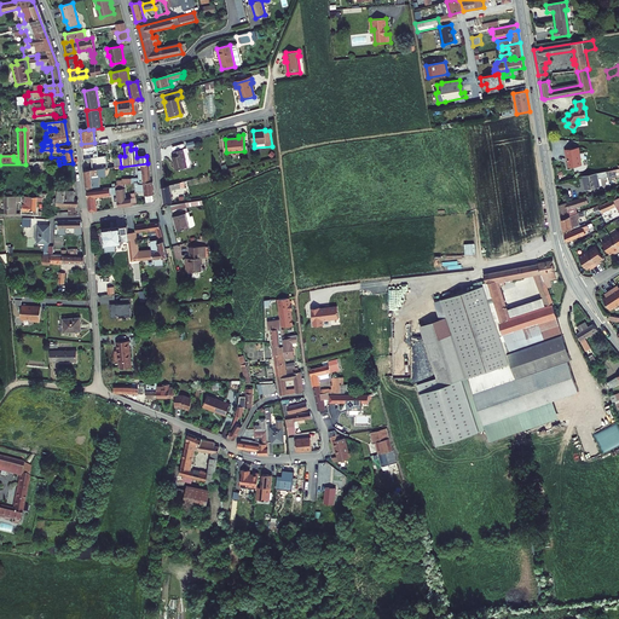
[(96,145),(82,148),(85,171),(98,168),(99,168),(97,158),(96,145)]
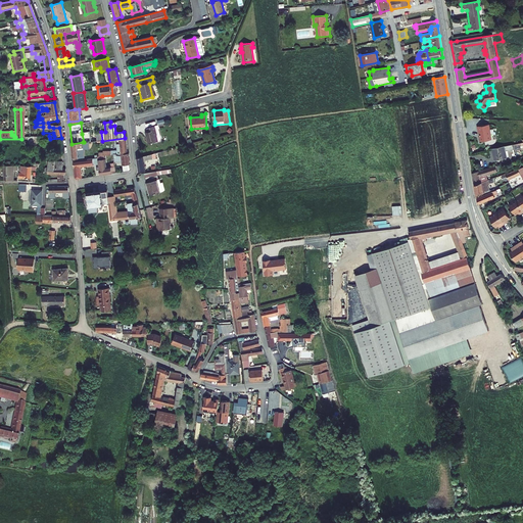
[(489,125),(478,127),(478,131),(479,131),(481,141),(491,140),(489,130),(490,130),(489,125)]
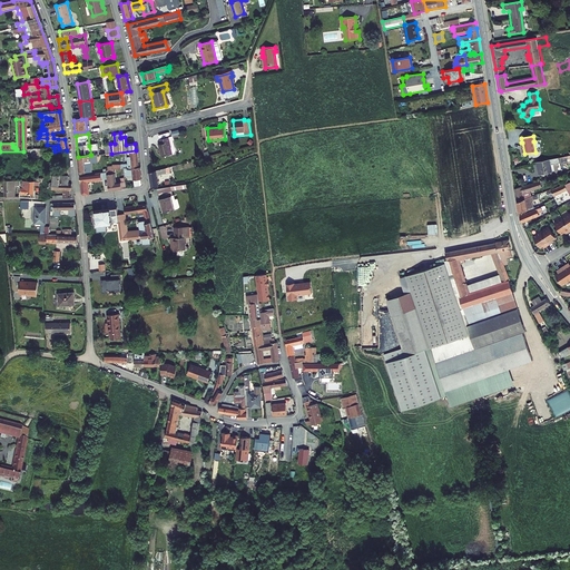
[(168,137),(160,139),(161,144),(159,144),(163,156),(173,154),(175,151),(175,149),(173,140),(169,141),(168,137)]
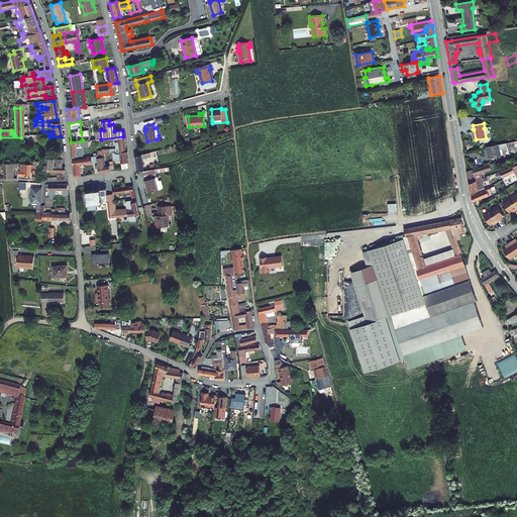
[(88,140),(101,139),(100,130),(81,132),(83,140),(88,140)]
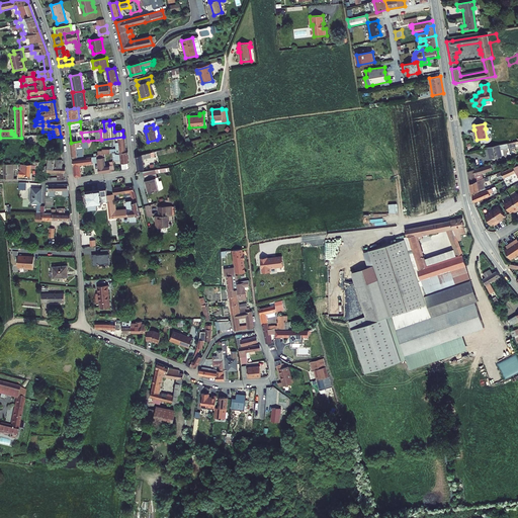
[(35,138),(21,138),(21,146),(35,146),(35,138)]
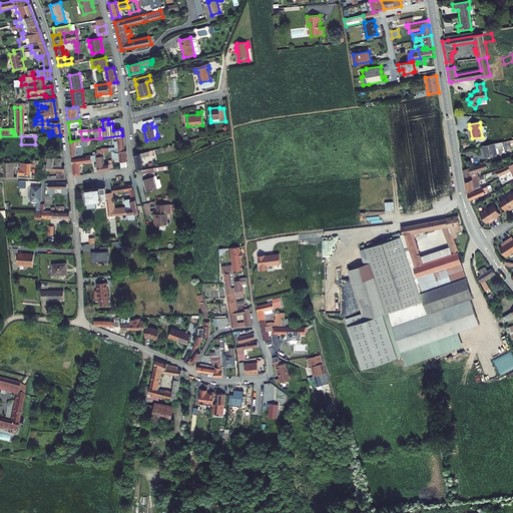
[(97,149),(97,153),(102,152),(107,152),(111,152),(111,150),(115,150),(115,152),(119,152),(119,151),(125,150),(123,136),(117,136),(117,141),(114,141),(115,147),(101,148),(101,149),(97,149)]
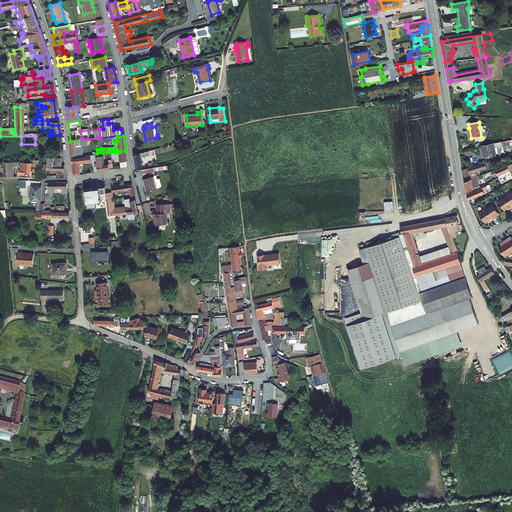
[(69,141),(71,156),(82,154),(82,147),(88,146),(87,139),(82,139),(81,139),(70,141),(69,141)]
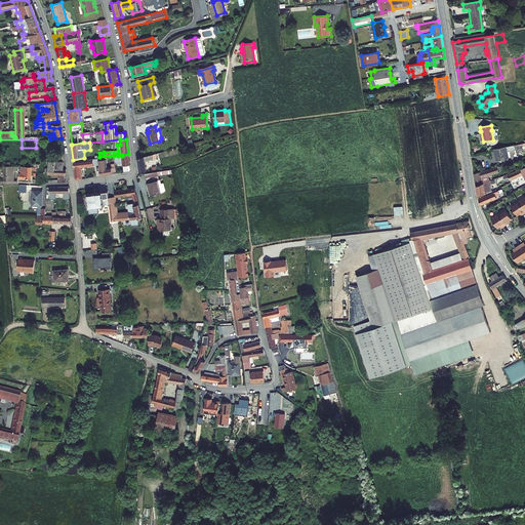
[(522,144),(495,149),(496,156),(496,160),(505,159),(505,163),(518,159),(517,154),(519,153),(518,151),(524,150),(522,144)]
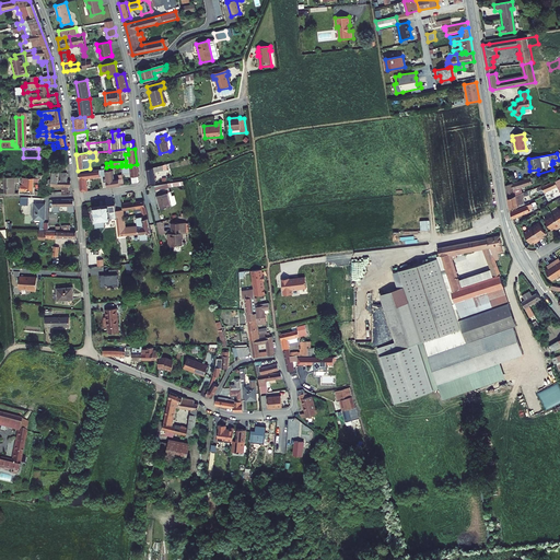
[(131,173),(131,176),(139,176),(138,164),(137,164),(130,165),(130,166),(126,166),(126,164),(121,164),(121,166),(121,167),(123,173),(131,173)]
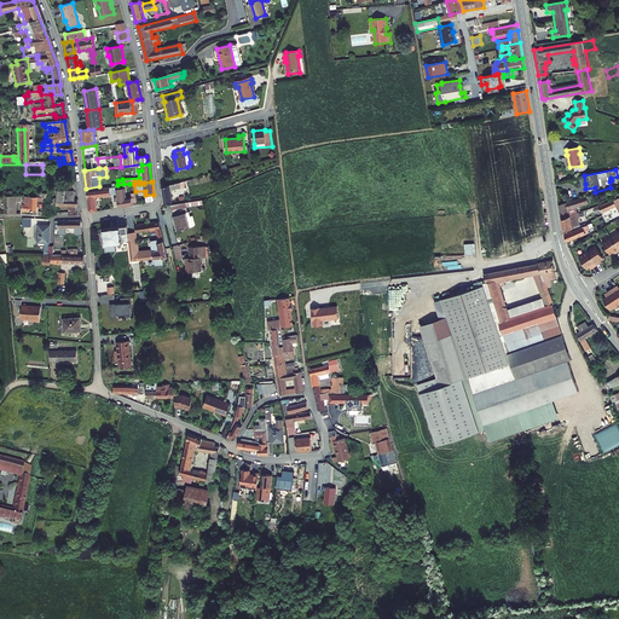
[(173,202),(171,190),(187,186),(186,181),(162,186),(165,203),(173,202)]
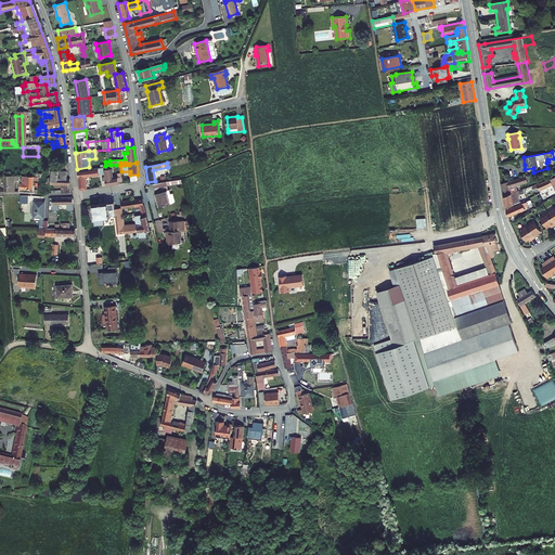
[(106,185),(123,183),(121,177),(111,178),(110,171),(111,171),(111,167),(111,165),(105,166),(104,166),(104,167),(105,175),(106,185)]
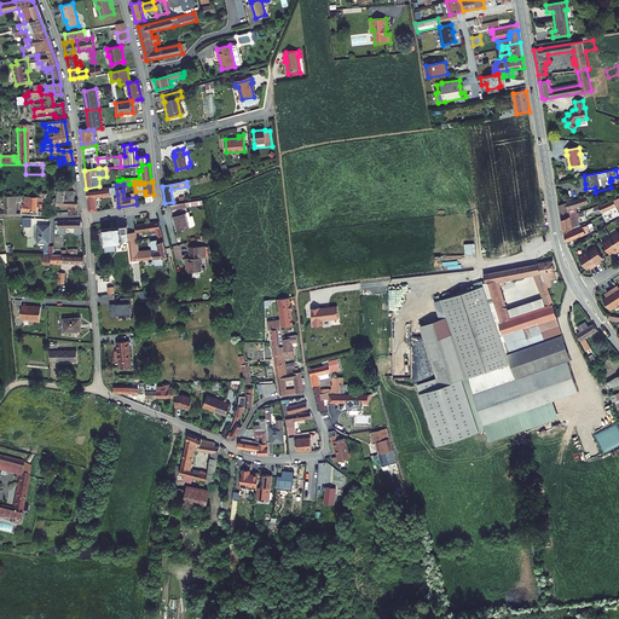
[(96,197),(111,195),(110,187),(104,189),(87,191),(87,198),(90,210),(91,212),(97,212),(96,197)]
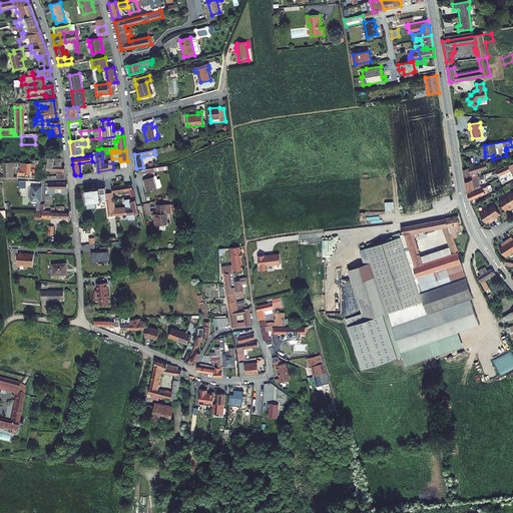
[(61,163),(61,157),(46,157),(46,163),(44,163),(44,171),(56,171),(56,176),(46,176),(46,179),(63,179),(63,171),(65,171),(63,163),(61,163)]
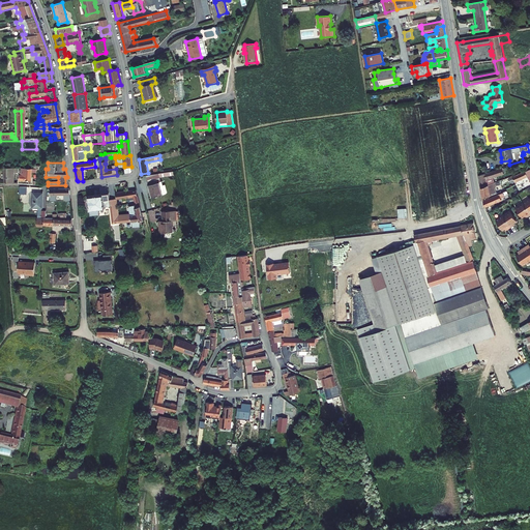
[(15,170),(0,169),(0,185),(9,185),(8,175),(15,175),(15,170)]
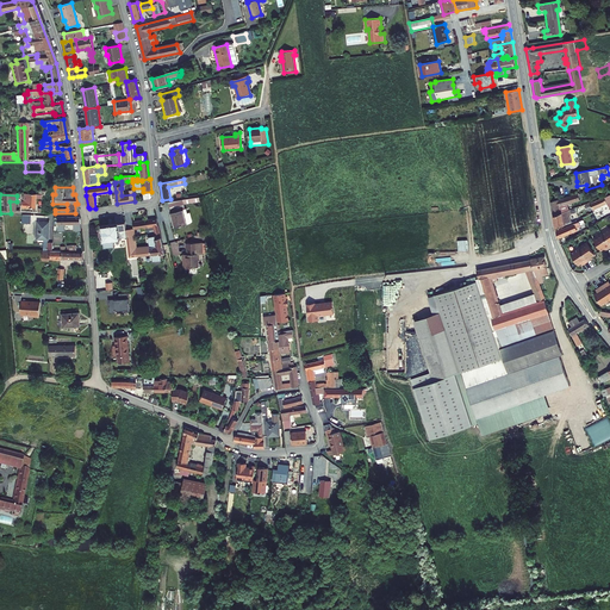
[(553,211),(553,216),(561,213),(570,210),(567,204),(580,200),(578,194),(551,201),(553,211)]
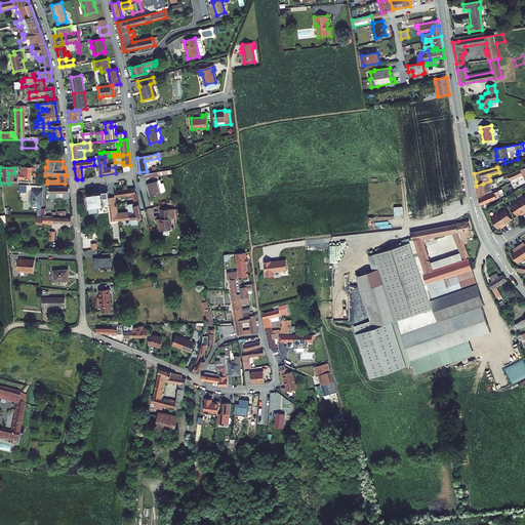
[(524,167),(520,170),(508,175),(511,180),(522,174),(524,179),(524,167)]
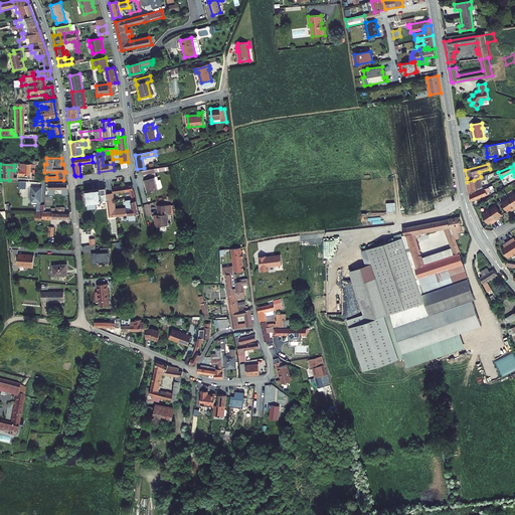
[(14,172),(14,178),(26,178),(26,170),(32,170),(32,165),(15,165),(15,172),(14,172)]
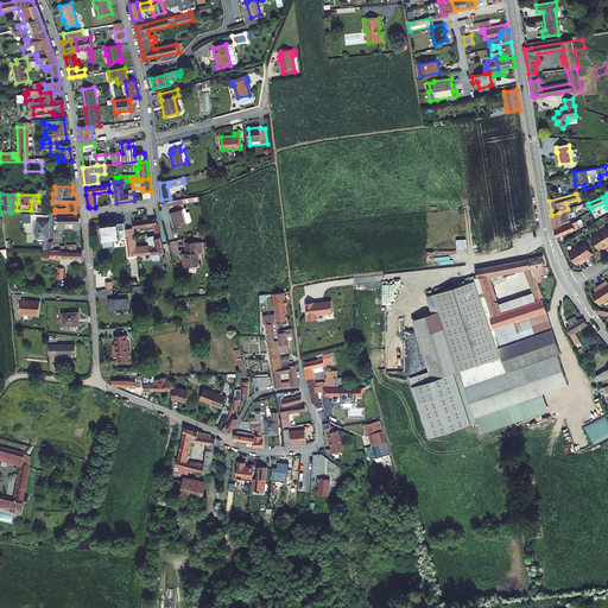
[(187,213),(184,213),(183,209),(184,208),(183,203),(190,202),(189,198),(168,201),(175,227),(189,222),(191,221),(189,211),(187,213)]
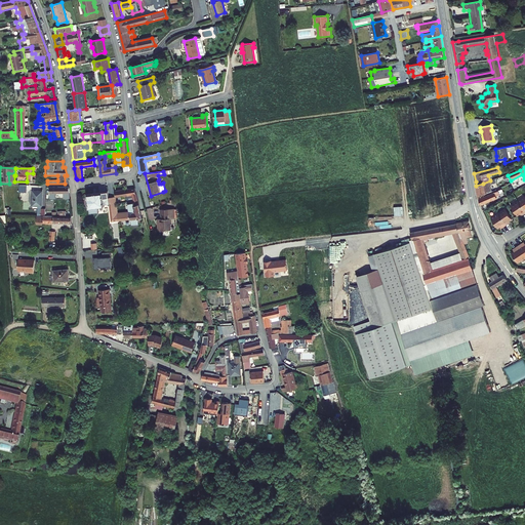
[(476,186),(478,197),(492,192),(490,186),(491,186),(491,180),(490,180),(483,184),(476,186)]
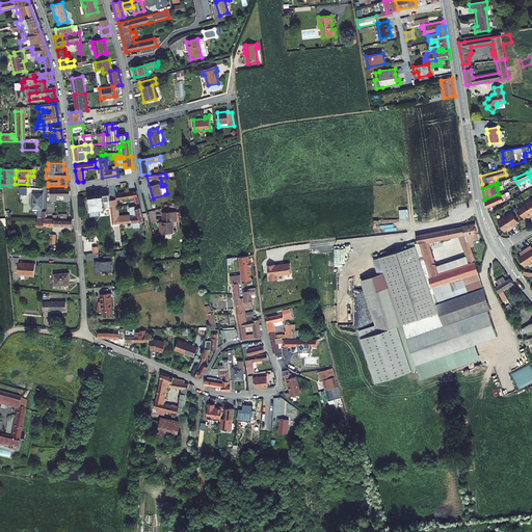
[(139,203),(136,190),(129,191),(129,197),(132,197),(134,204),(135,204),(139,203)]
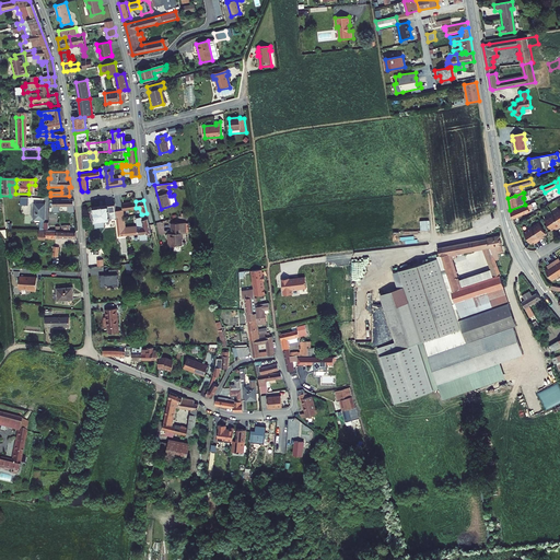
[(109,205),(93,207),(96,228),(105,226),(104,221),(112,220),(112,218),(115,217),(117,217),(116,211),(115,203),(108,205),(109,205)]
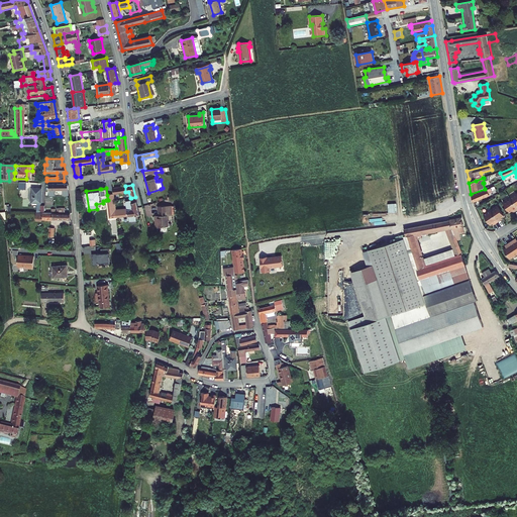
[(493,192),(491,188),(472,196),(474,202),(489,195),(489,193),(493,192)]
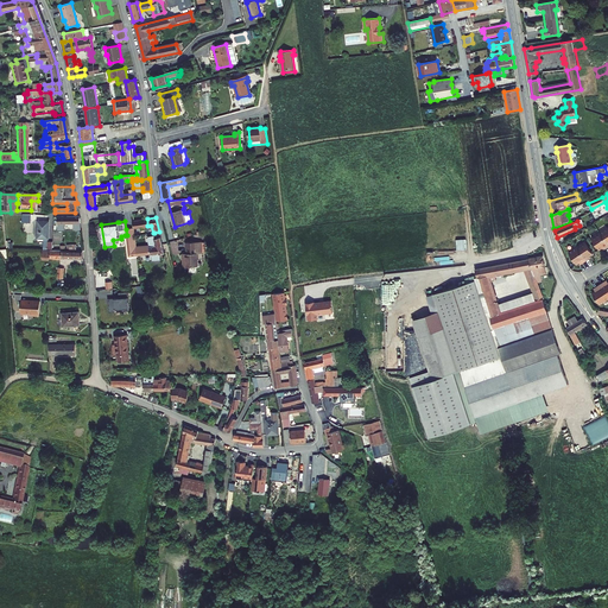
[(45,225),(35,226),(37,241),(40,241),(40,242),(46,242),(45,225)]
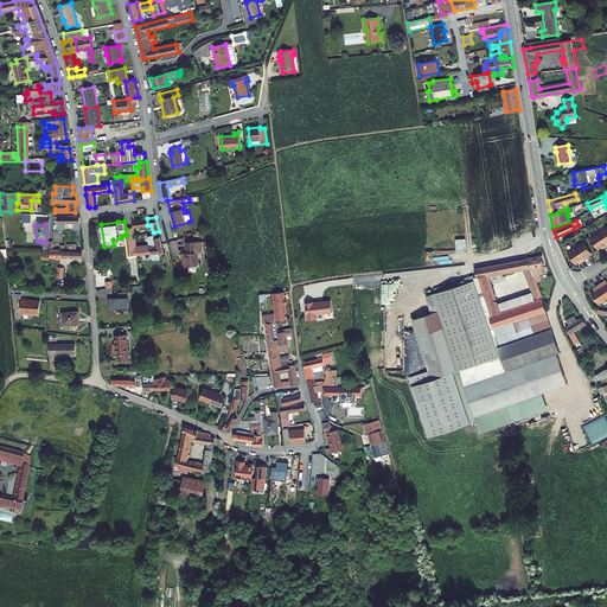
[(606,234),(604,229),(587,240),(595,251),(599,248),(600,250),(606,246),(606,243),(606,234)]
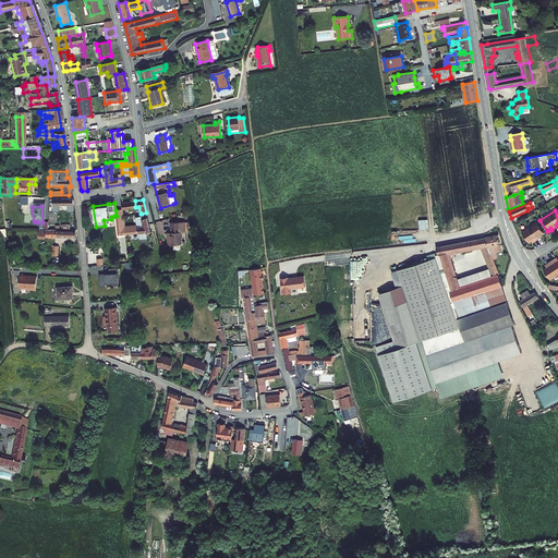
[(141,214),(135,216),(137,226),(143,225),(149,223),(148,217),(142,218),(141,214)]
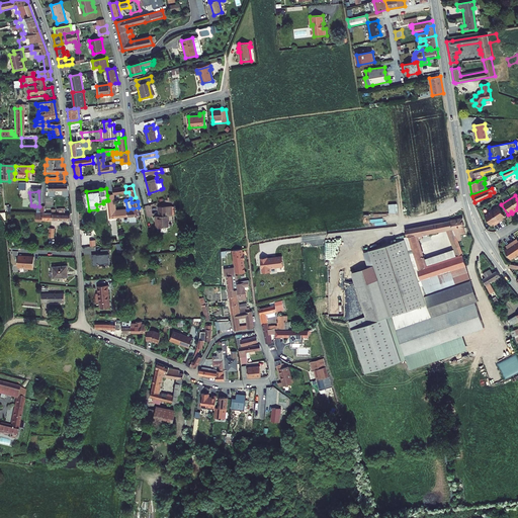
[(389,204),(389,212),(398,212),(397,204),(389,204)]
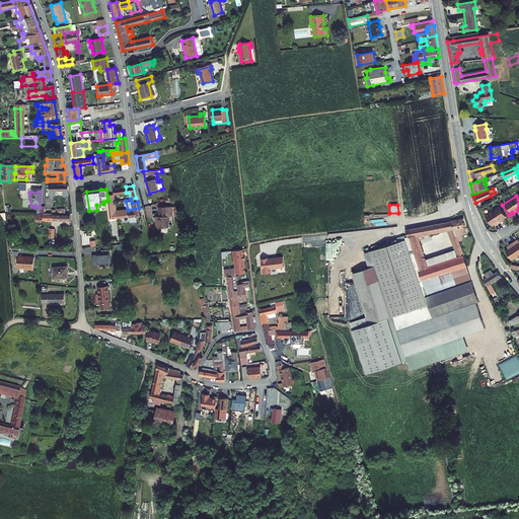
[(156,216),(157,227),(169,227),(169,221),(169,216),(172,216),(172,206),(159,207),(159,216),(156,216)]
